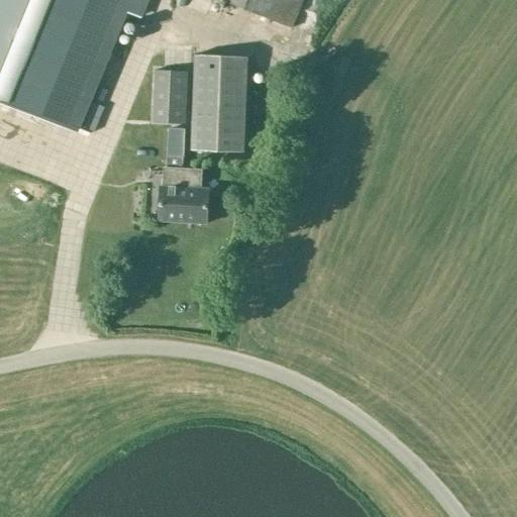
[(0,0),(0,101),(79,133),(128,13),(141,18),(148,0),(0,0)]
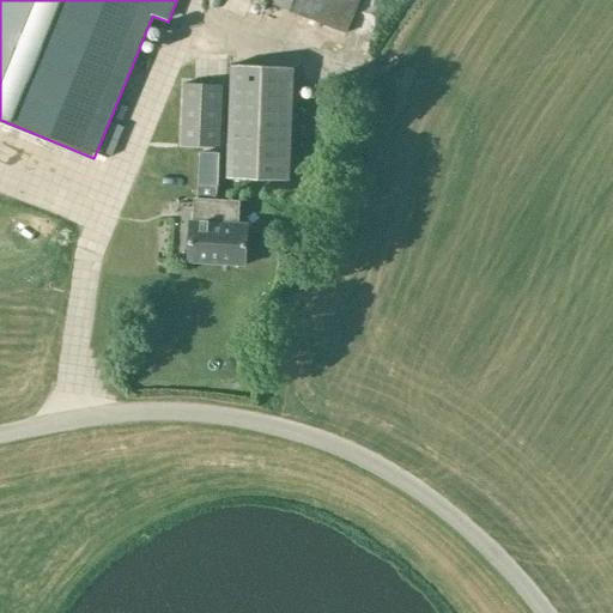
[(268,0),(346,32),(359,0),(268,0)]
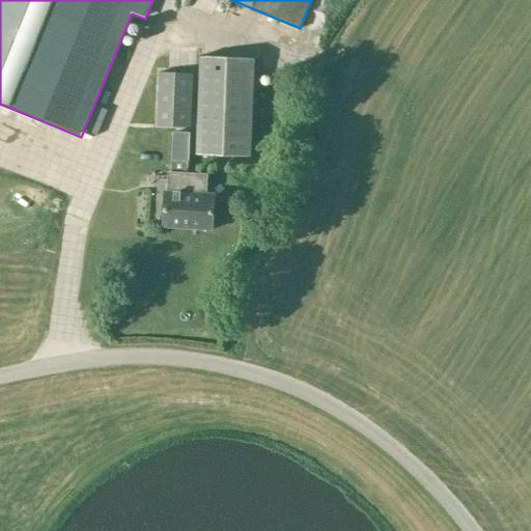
[(198,152),(252,155),(256,57),(202,54),(198,152)]
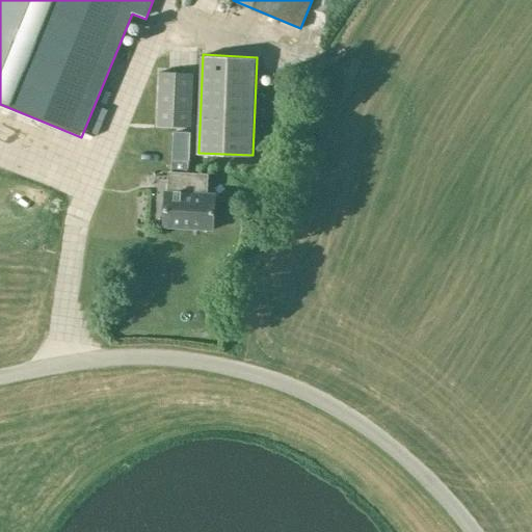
[(192,74),(159,73),(157,127),(190,128),(192,74)]
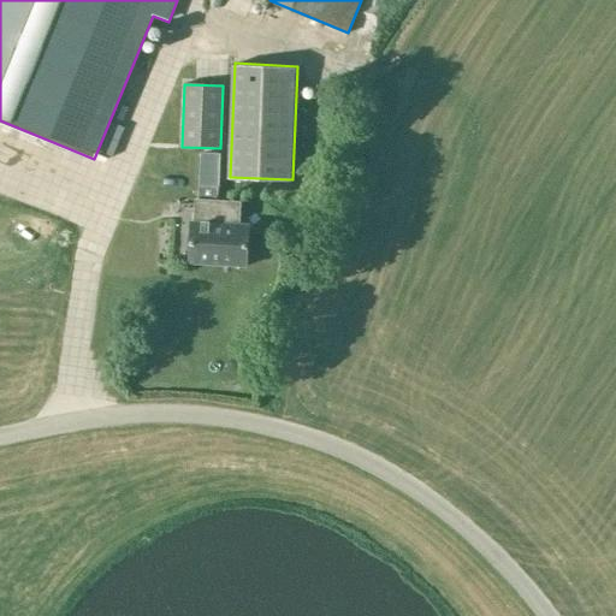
[(200,154),(199,185),(199,205),(195,205),(195,224),(191,224),(190,262),(247,265),(248,226),(238,226),(240,206),(217,205),(218,184),(219,154),(200,154)]
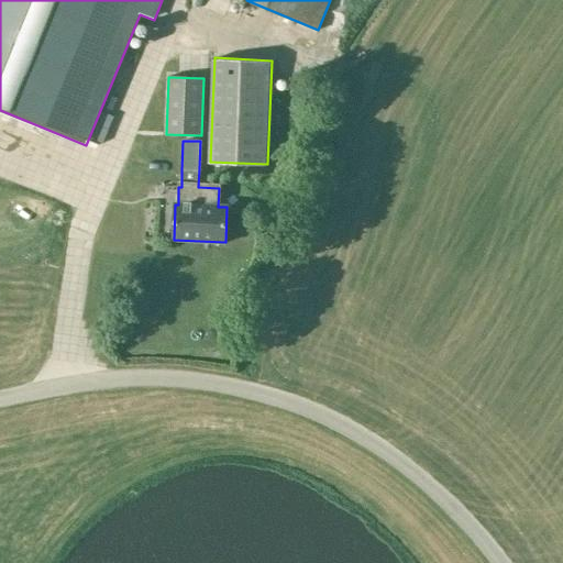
All buildings are outlined.
